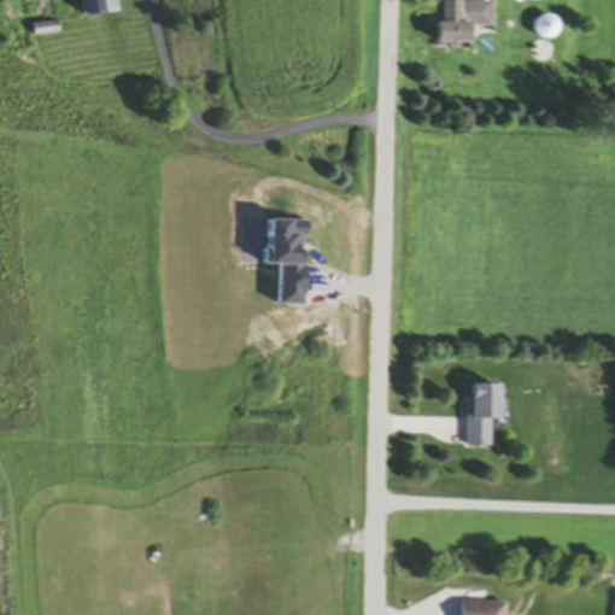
[(82,0),(85,16),(117,12),(115,0),(82,0)]
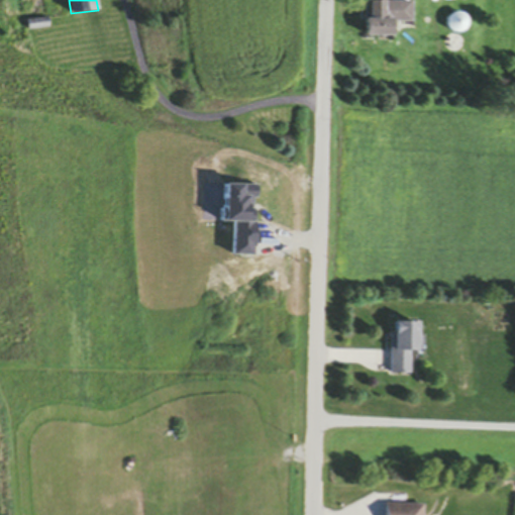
[(413,0),(413,20),(396,20),(396,34),(367,33),(367,0),(413,0)]
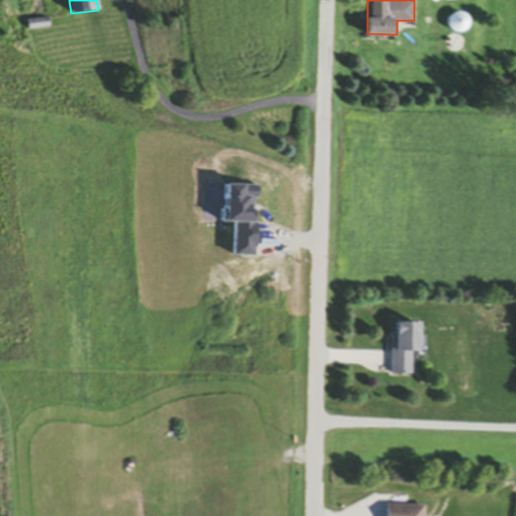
[(459,30),(463,30),(466,29),(468,26),(470,23),(470,20),(470,16),(468,13),(465,11),(462,10),(458,10),(455,12),(453,13),(451,16),(450,19),(450,22),(451,25),(453,27),(456,29),(459,30)]
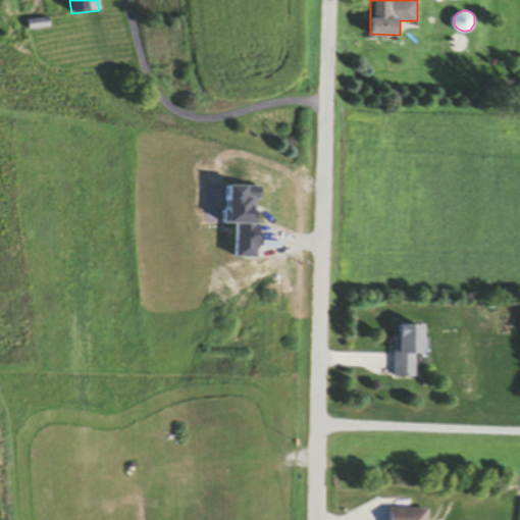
[(419,356),(427,356),(428,326),(400,325),(399,376),(418,377),(419,356)]
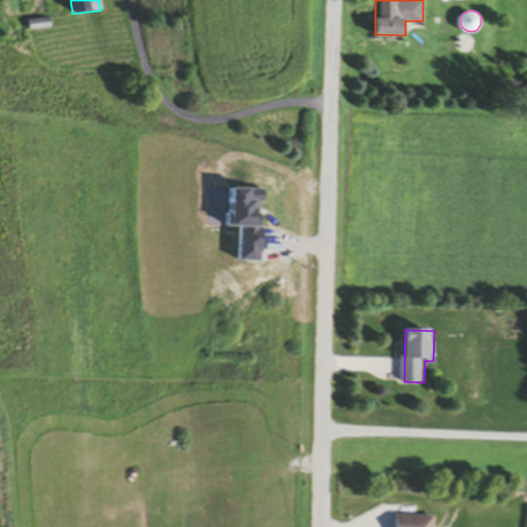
[(436,526),(437,516),(398,516),(397,526),(436,526)]
